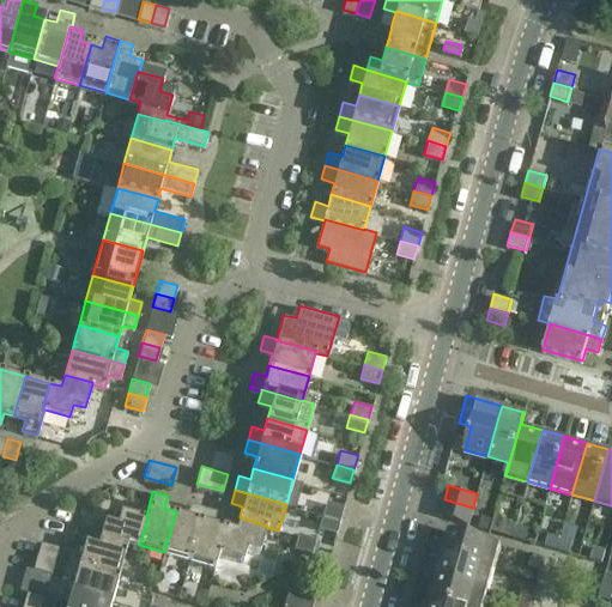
[(473,508),(444,499),(441,514),(468,522),(473,508)]
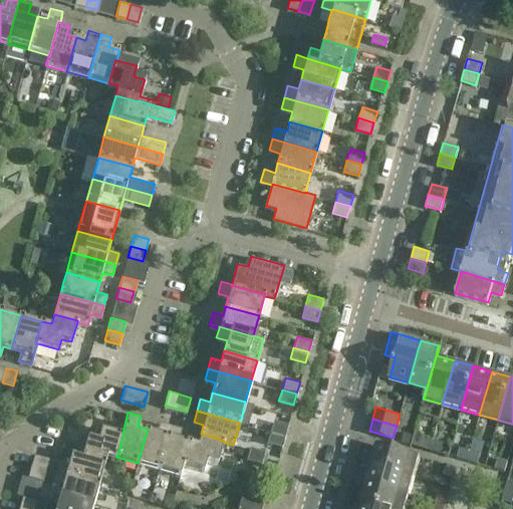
[(270,431),(285,435),(288,424),(273,420),(270,431)]
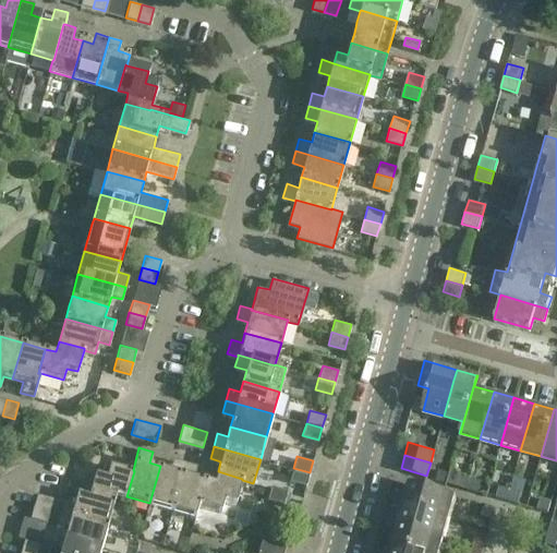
[(149,503),(172,509),(185,460),(172,457),(170,468),(160,466),(149,503)]
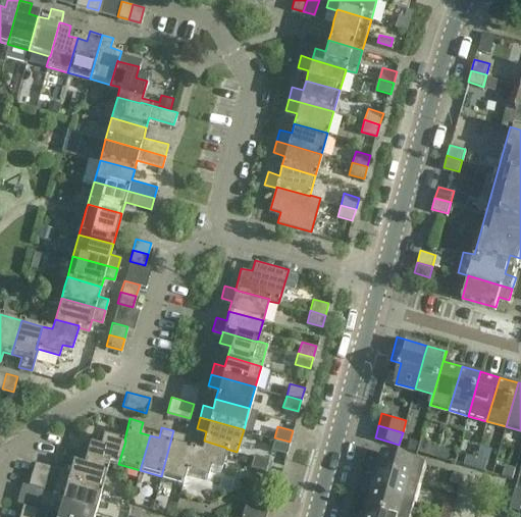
[(173,430),(161,476),(183,482),(186,471),(185,471),(191,448),(181,445),(185,434),(173,430)]
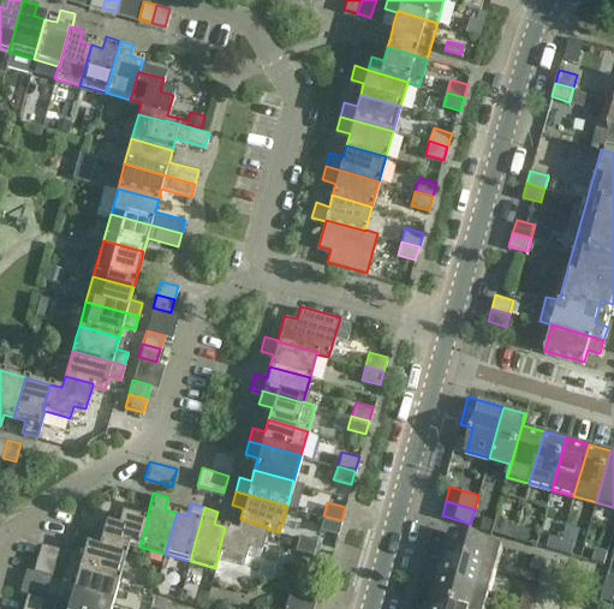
[(125,554),(127,543),(139,547),(148,519),(147,518),(121,512),(118,523),(106,520),(100,545),(99,547),(125,554)]
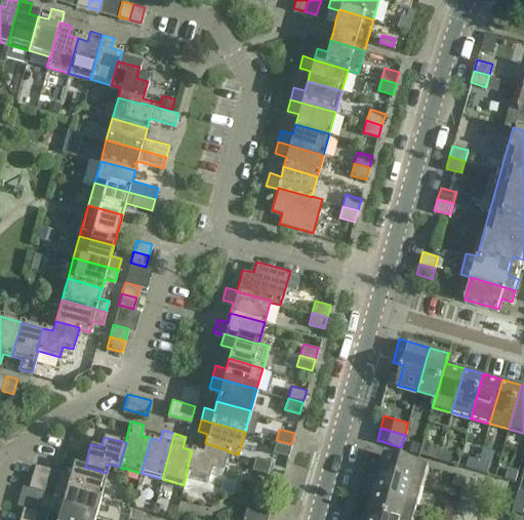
[(291,444),(276,440),(273,451),(288,455),(291,444)]
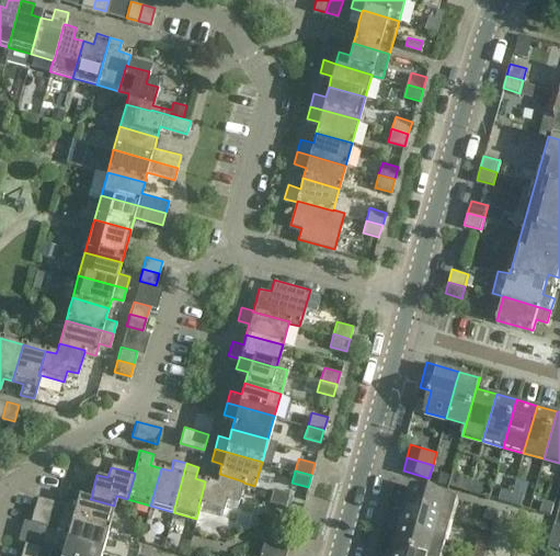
[(200,507),(223,513),(226,502),(238,506),(243,483),(243,481),(219,474),(216,484),(205,481),(198,507),(200,507)]
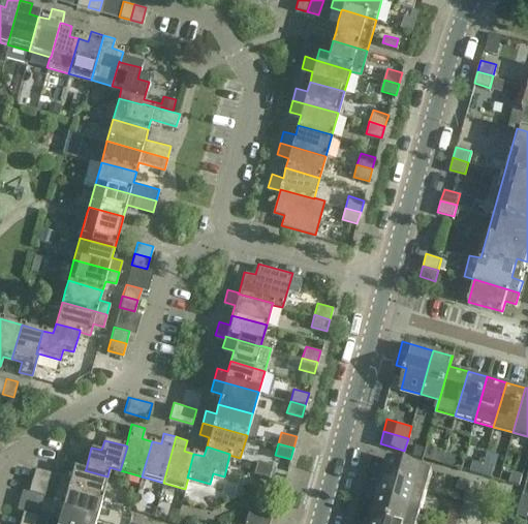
[(442,461),(445,451),(435,448),(432,459),(442,461)]
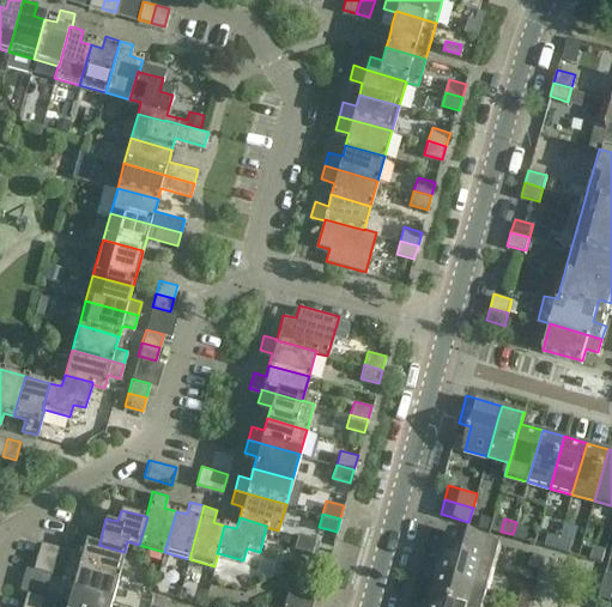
[(516,522),(513,534),(525,538),(528,526),(516,522)]
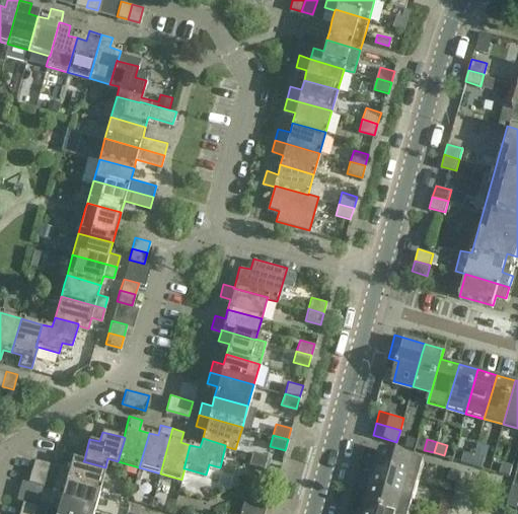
[(424,459),(383,448),(380,447),(375,467),(419,479),(424,459)]
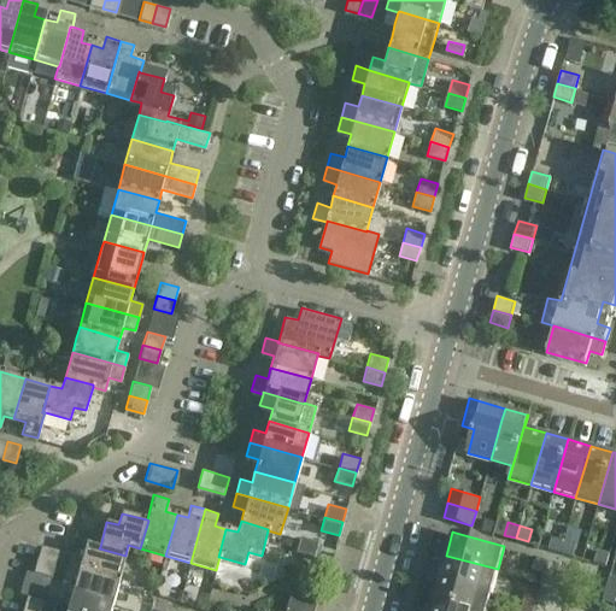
[(561,551),(564,539),(552,535),(549,547),(561,551)]
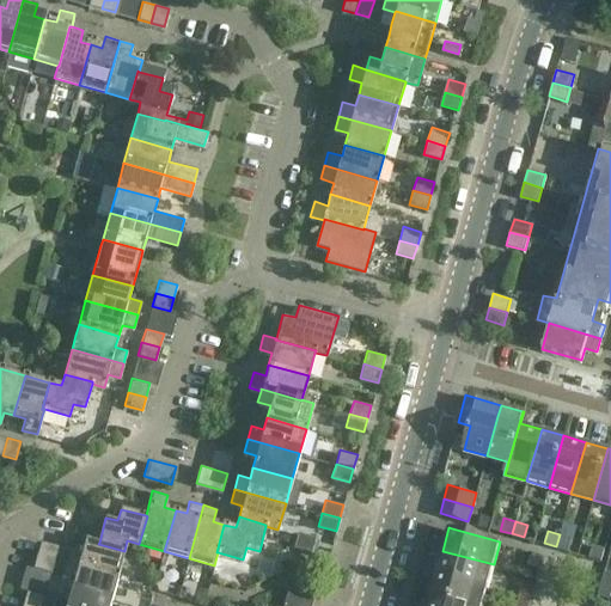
[(311,551),(312,550),(316,537),(298,532),(294,546),(311,551)]
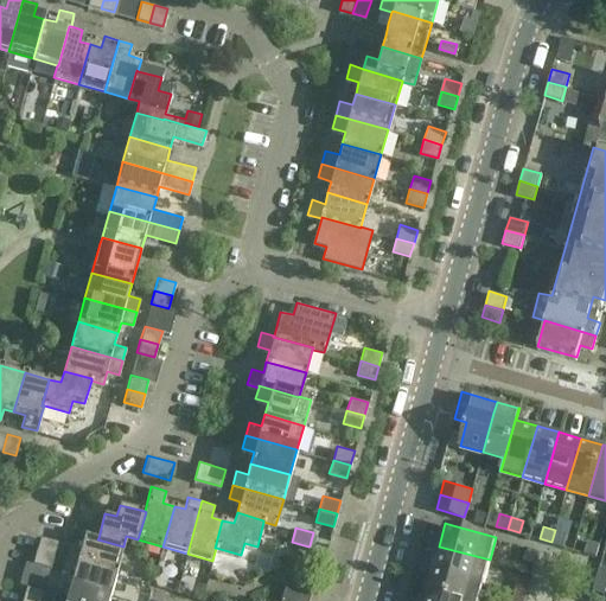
[(555,530),(552,542),(562,545),(566,532),(555,530)]
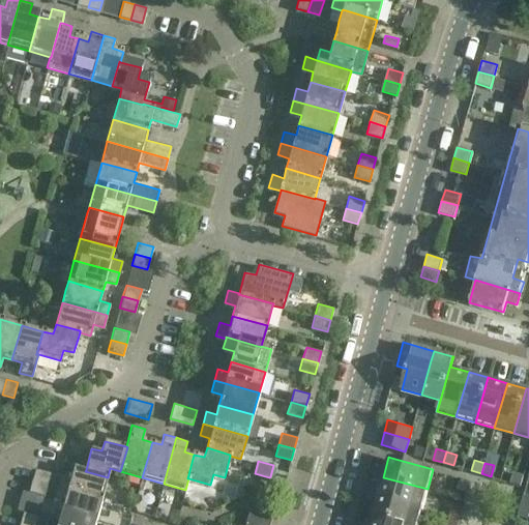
[(101,499),(108,477),(85,471),(86,470),(74,467),(70,478),(60,475),(57,487),(101,499)]
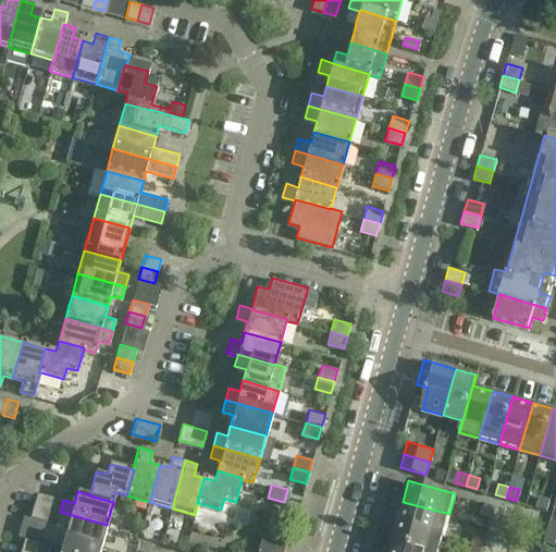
[(34,505),(50,508),(53,497),(37,492),(34,505)]
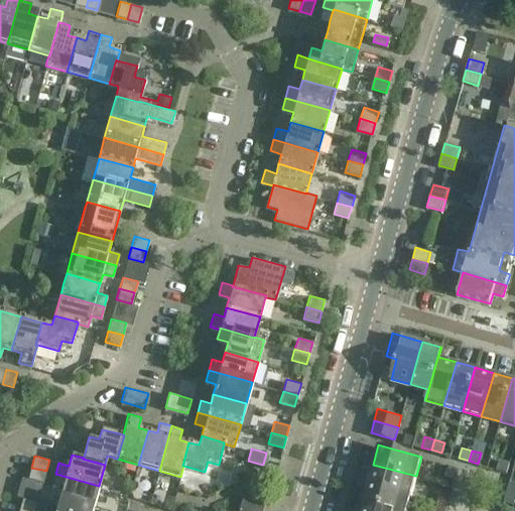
[(507,471),(510,461),(499,458),(497,469),(507,471)]
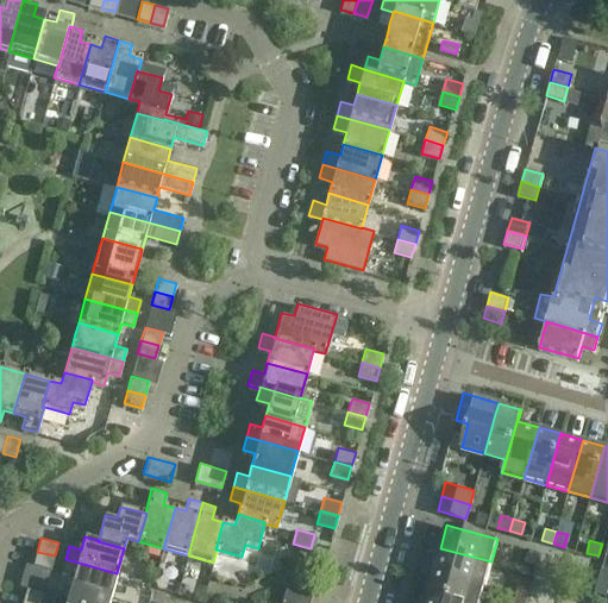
[(484,584),(491,561),(440,548),(434,570),(484,584)]
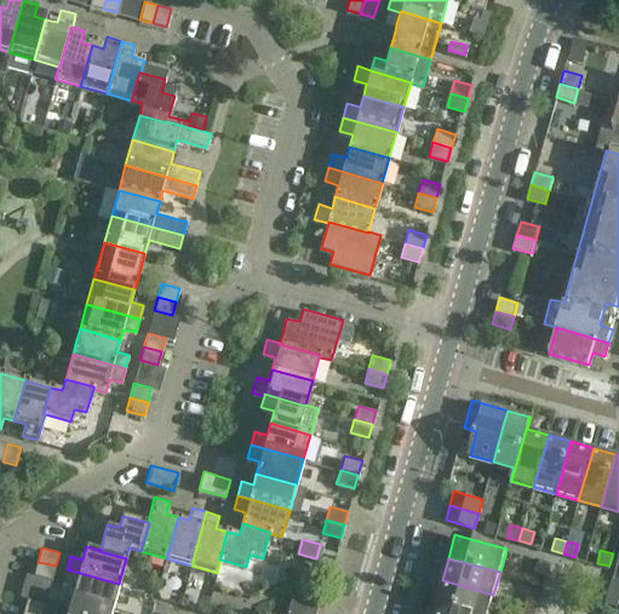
[(551,562),(545,560),(539,558),(536,571),(548,574),(551,562)]
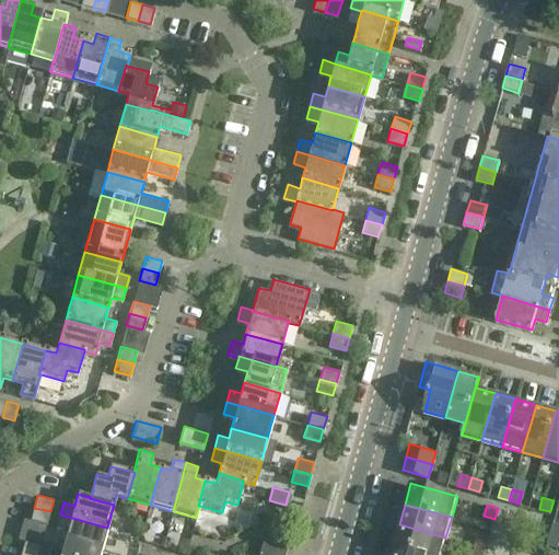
[(50,511),(34,508),(31,520),(46,524),(50,511)]
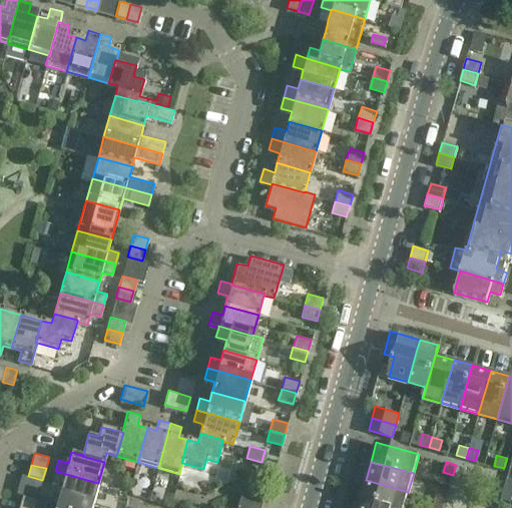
[(62,485),(60,495),(92,504),(98,483),(55,471),(52,482),(62,485)]
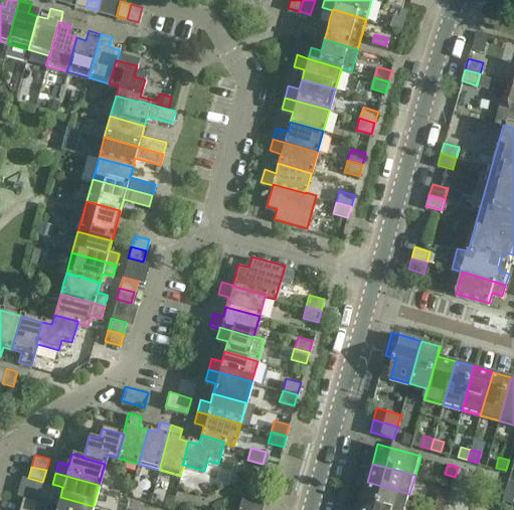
[(394,509),(404,509),(409,494),(367,482),(361,501),(394,509)]
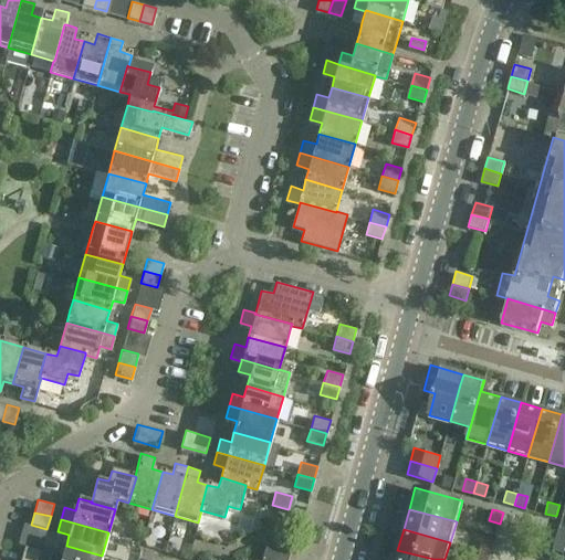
[(564,540),(556,538),(553,549),(564,552),(564,540)]
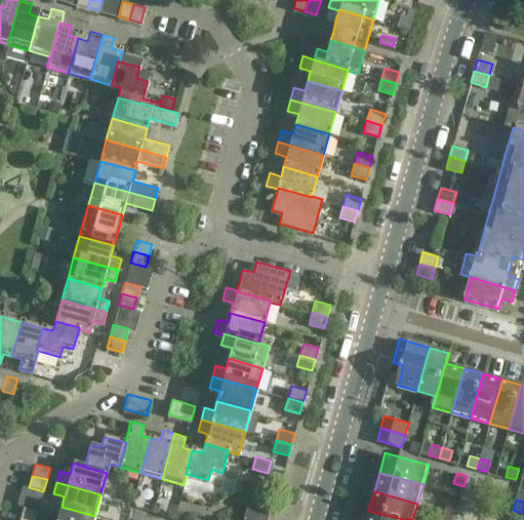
[(445,511),(455,514),(458,504),(448,501),(445,511)]
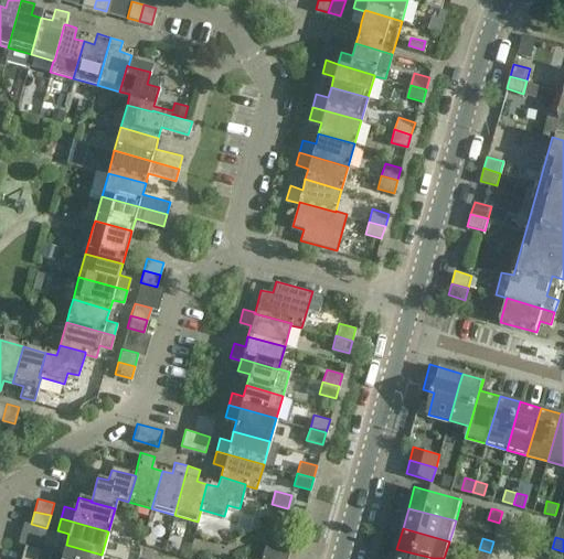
[(261,558),(265,558),(287,558),(290,547),(266,540),(261,558)]
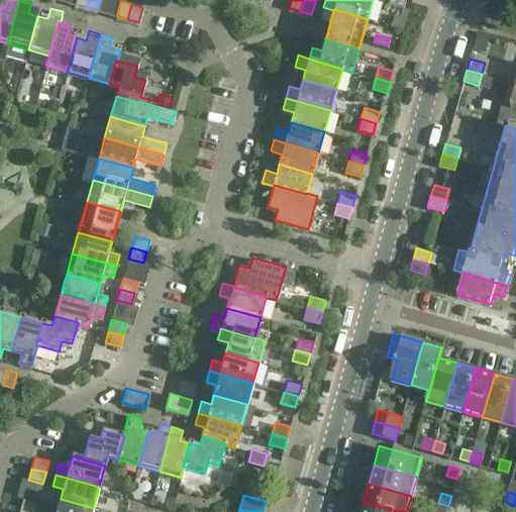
[(19,510),(26,511),(34,511),(37,503),(22,499),(19,510)]
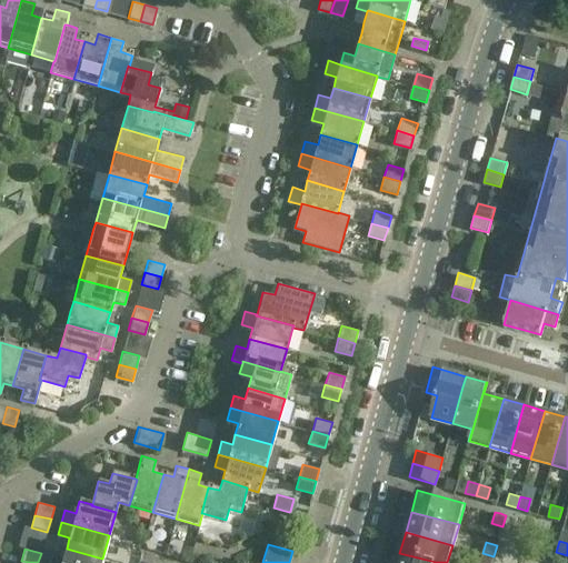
[(101,562),(102,559),(67,549),(63,559),(52,555),(49,562),(101,562)]
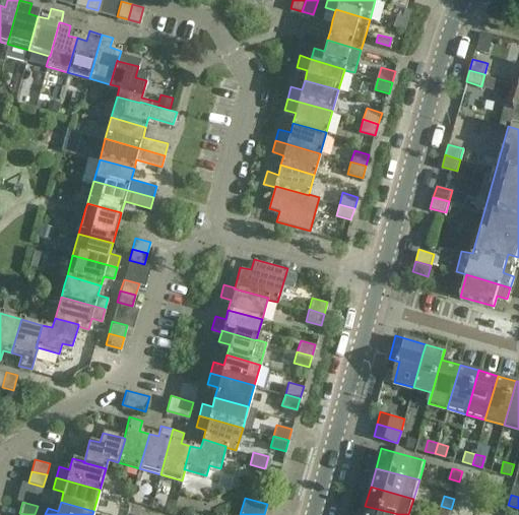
[(398,514),(365,506),(362,514),(398,514)]
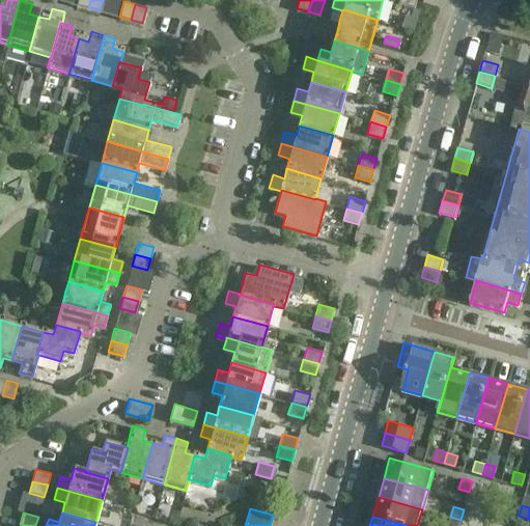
[(458,525),(461,520),(450,517),(447,525),(458,525)]
